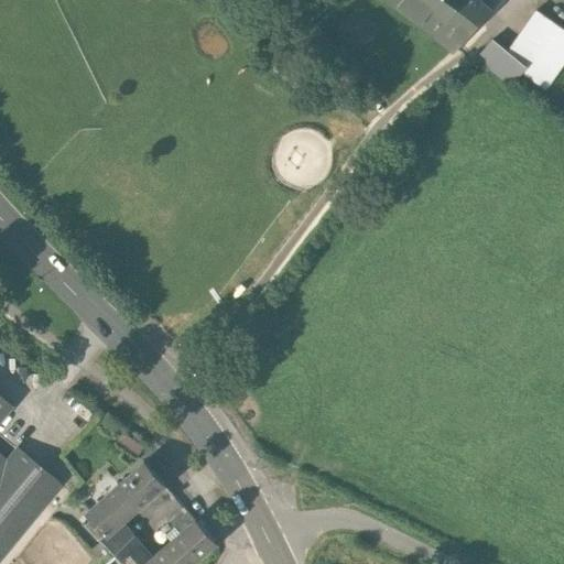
[(497,6),(488,0),(378,0),(457,58),(497,6)]
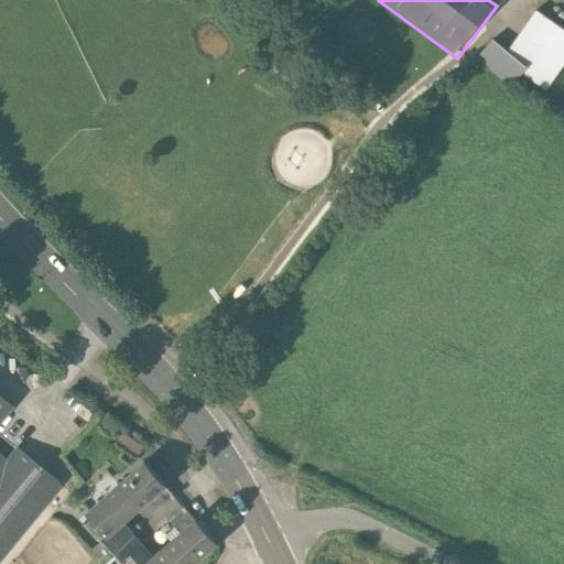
[(516,90),(534,66),(545,74),(563,50),(563,32),(539,13),(511,49),(496,38),(477,62),(516,90)]
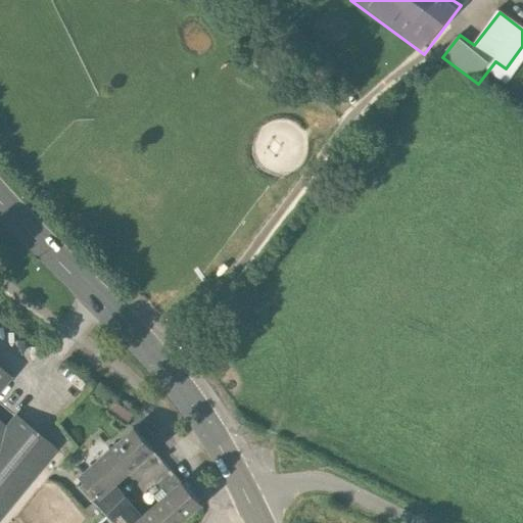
[(0,522),(59,450),(14,414),(6,424),(0,419),(0,392),(13,376),(0,365),(0,522)]
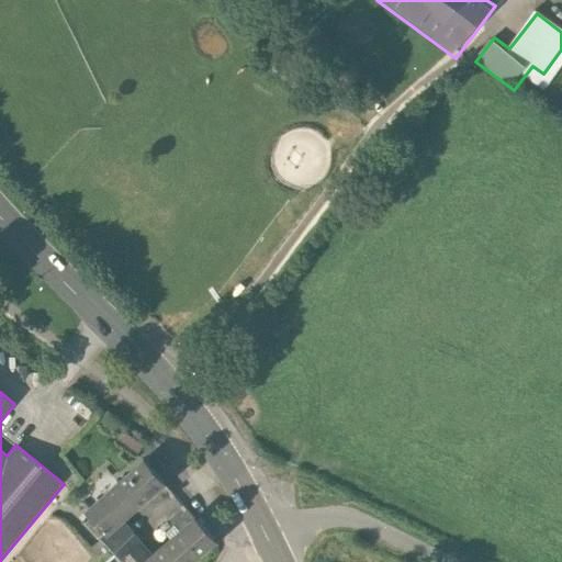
[(150,459),(85,514),(107,540),(127,523),(172,485),(150,459)]
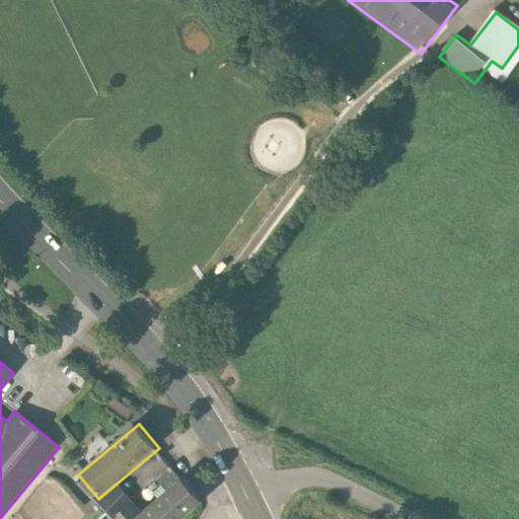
[(188,518),(206,504),(184,478),(154,504),(166,518),(188,518)]
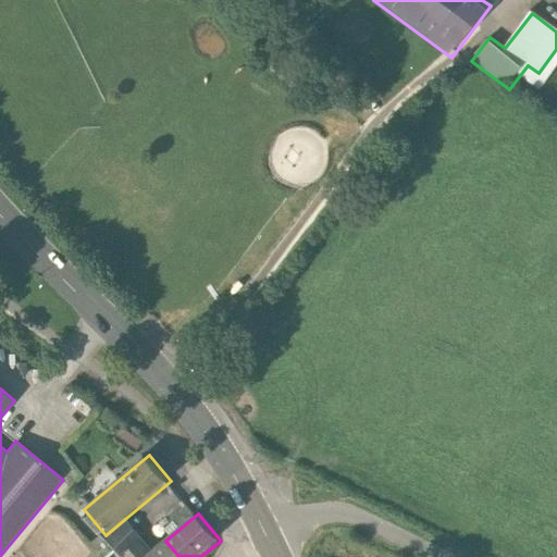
[(144,539),(126,518),(106,535),(123,556),(144,539)]
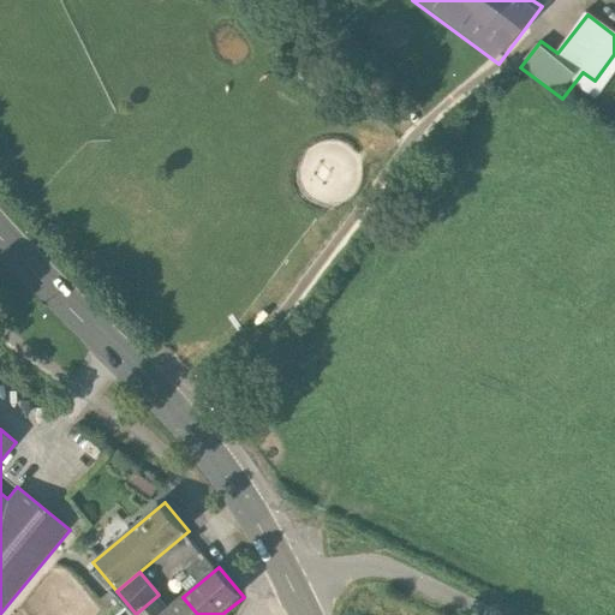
[(159,595),(136,614),(137,614),(197,614),(183,597),(174,604),(162,591),(159,595)]
